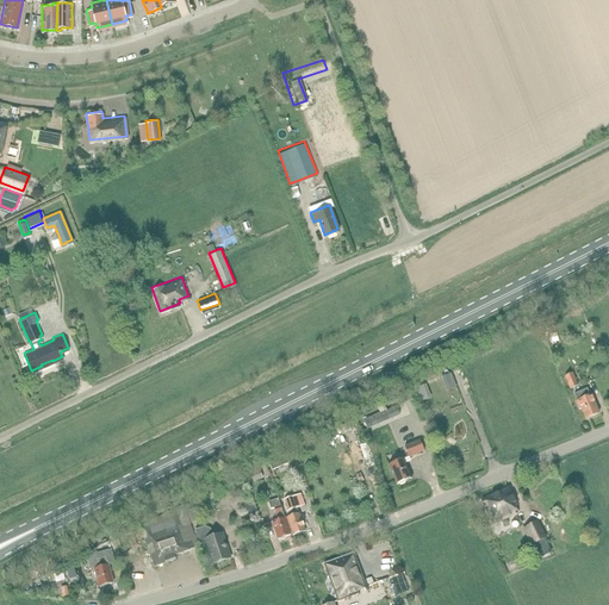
[(569,385),(577,381),(572,369),(564,373),(569,385)]
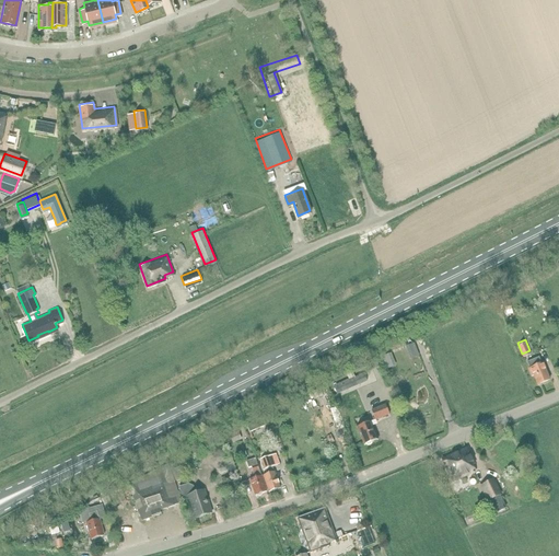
[(537,381),(549,377),(539,354),(527,359),(530,365),(528,366),(531,373),(533,372),(537,381)]
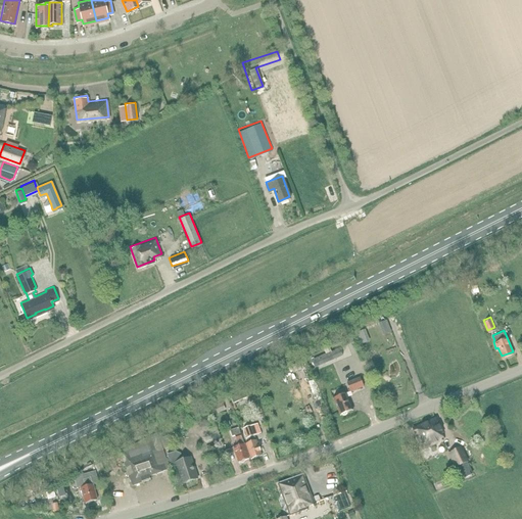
[(325,351),(311,358),(313,364),(327,359),(341,352),(338,345),(325,351)]
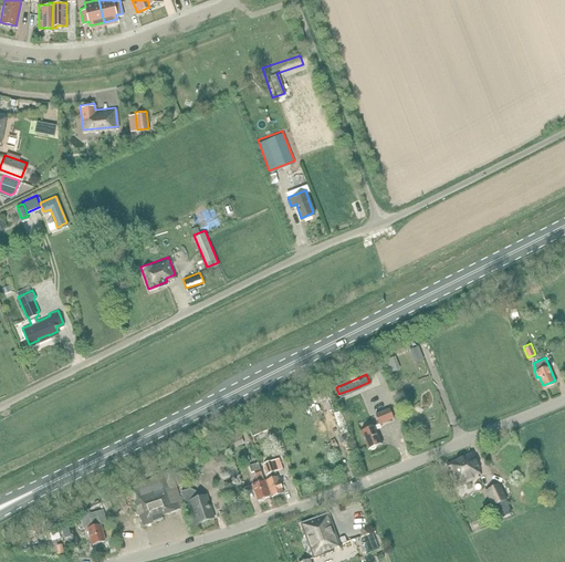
[(378,422),(393,415),(389,406),(375,412),(378,422)]
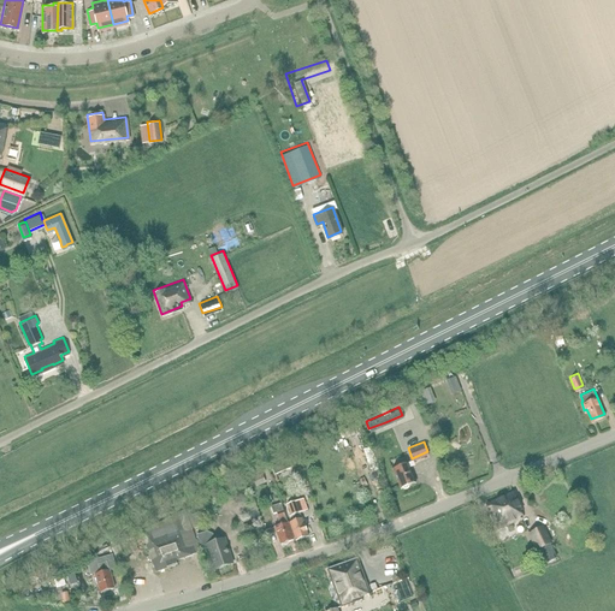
[(362,449),(371,470),(379,467),(372,445),(362,449)]
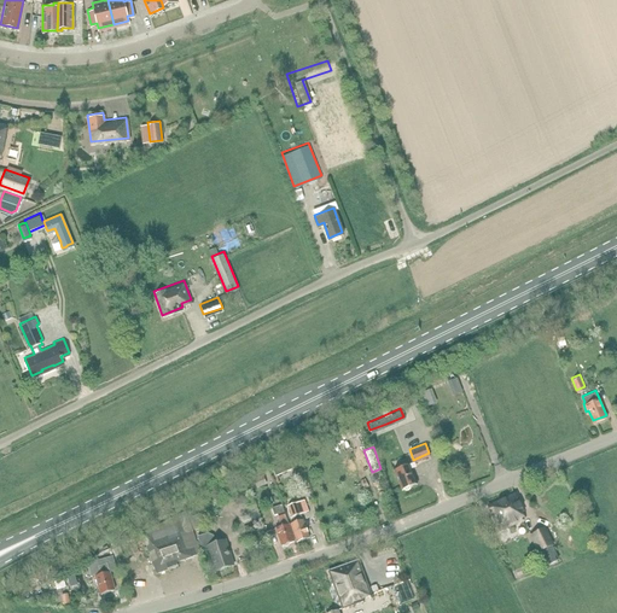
[(280,460),(271,463),(274,471),(284,467),(280,460)]
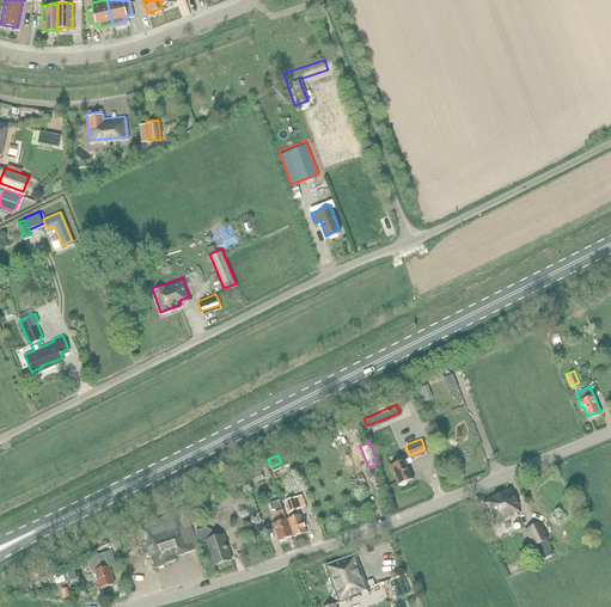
[(488,455),(480,458),(483,467),(492,465),(488,455)]
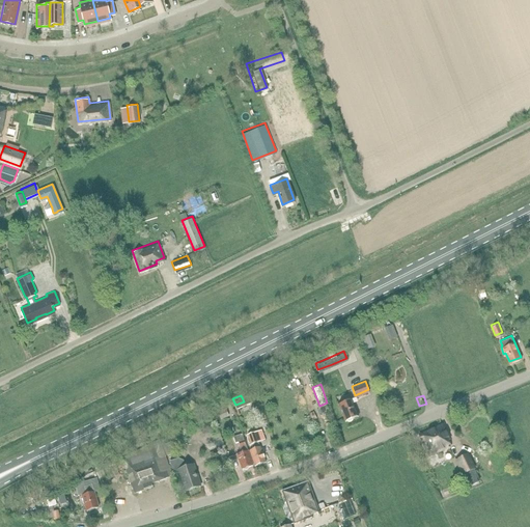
[(357,414),(357,413),(351,396),(338,403),(344,419),(357,414)]
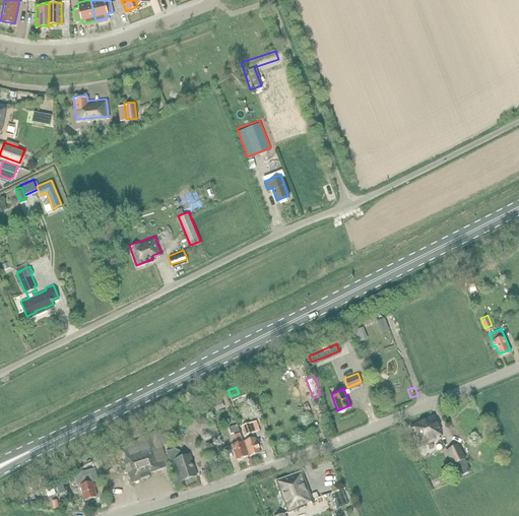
[(220,397),(212,400),(214,406),(222,403),(220,397)]
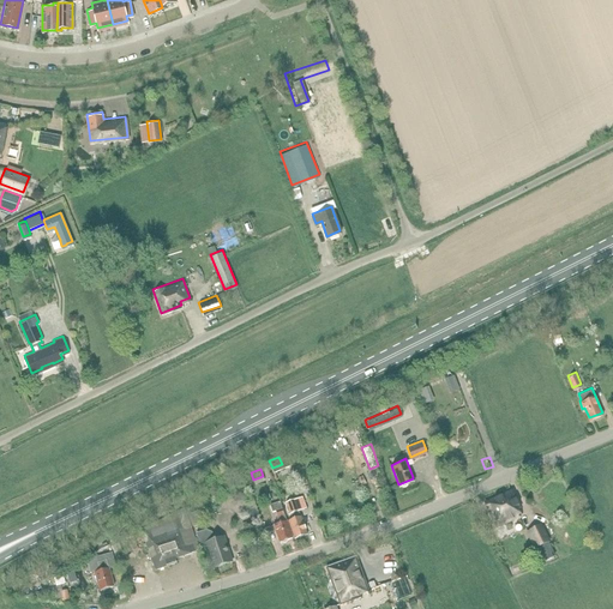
[(496,524),(521,512),(517,505),(520,504),(511,487),(485,500),(496,524)]
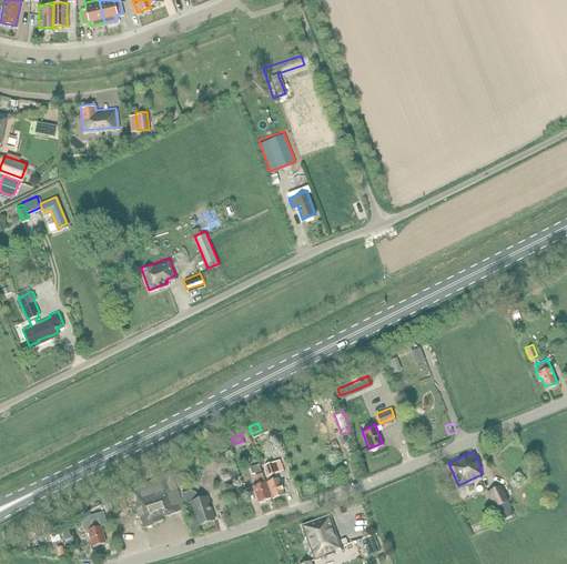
[(279,457),(264,462),(270,477),(266,479),(272,495),(283,492),(277,475),(275,470),(282,467),(279,457)]
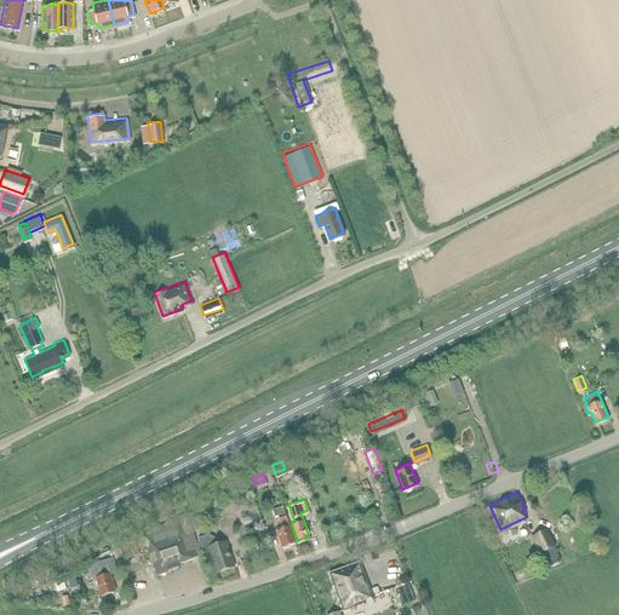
[(294,540),(288,523),(281,503),(271,506),(274,513),(278,512),(280,519),(279,519),(281,526),(276,527),(282,544),(294,540)]
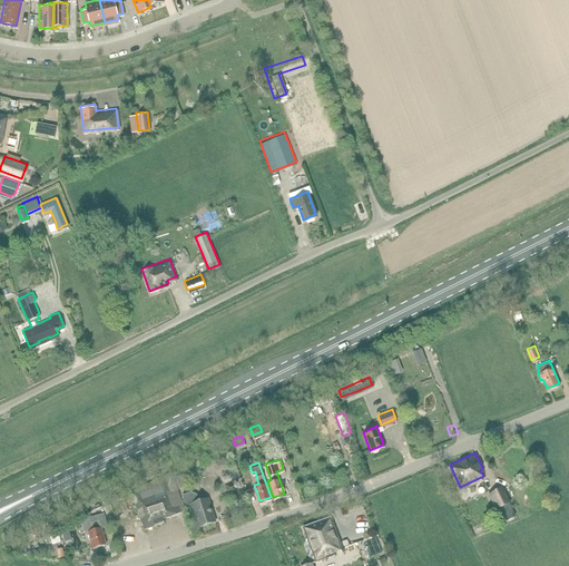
[(163,516),(185,508),(169,469),(130,489),(135,501),(131,503),(133,506),(136,505),(144,526),(164,519),(163,516)]
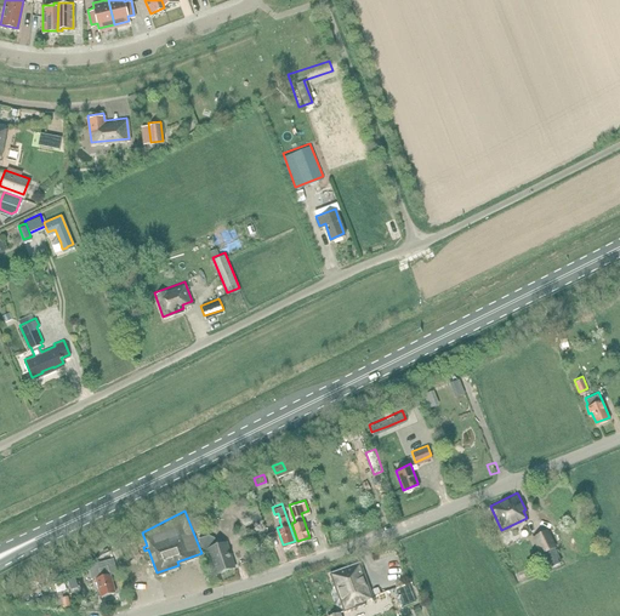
[(202,512),(192,515),(195,529),(206,525),(202,512)]
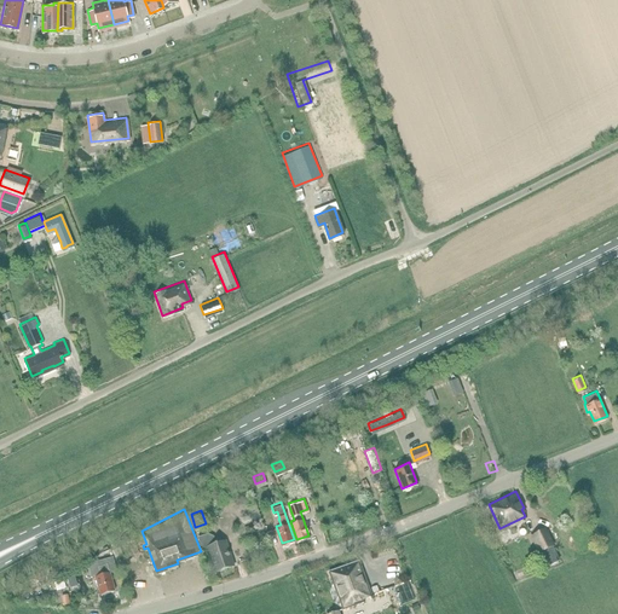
[(553,543),(546,526),(531,532),(539,549),(553,543)]
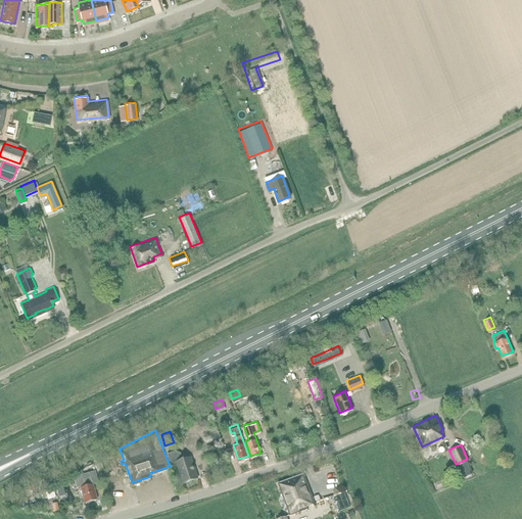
[(167,451),(171,462),(175,461),(182,481),(197,476),(190,455),(183,458),(181,450),(176,447),(167,451)]
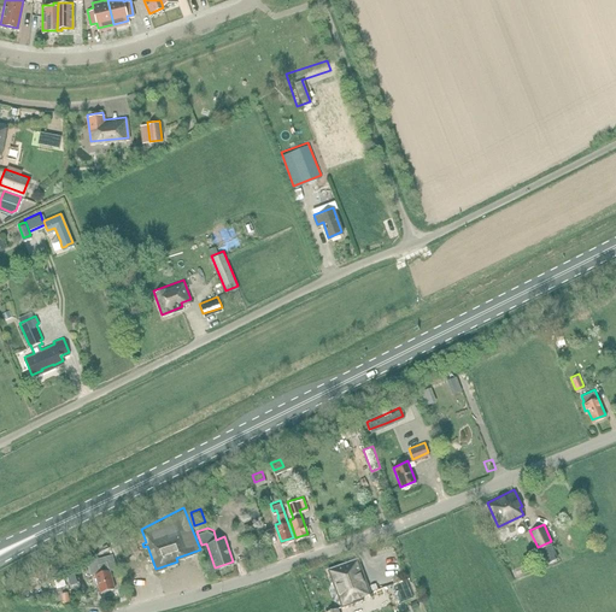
[(118,542),(112,545),(115,553),(122,551),(118,542)]
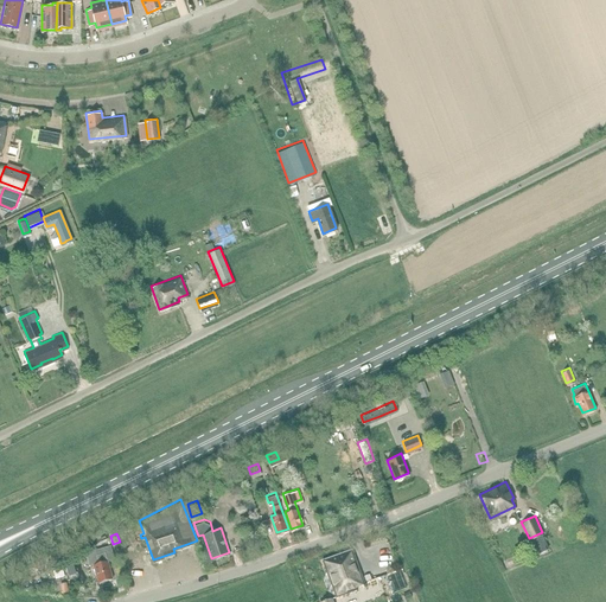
[(112,576),(107,558),(114,557),(109,543),(95,546),(100,561),(93,562),(99,581),(112,576)]
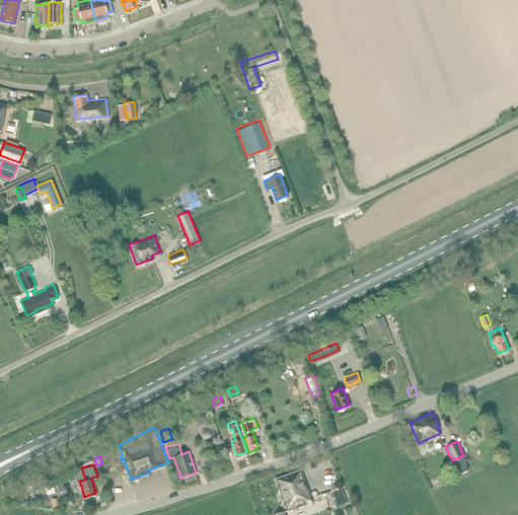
[(303,500),(310,498),(300,468),(275,476),(287,508),(304,502),(303,500)]
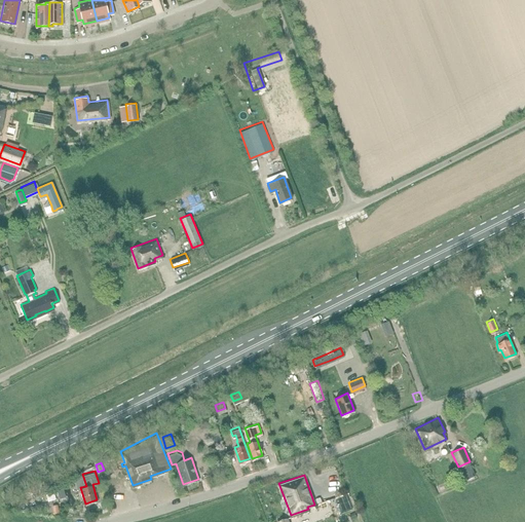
[(55,486),(60,496),(66,495),(63,484),(55,486)]
